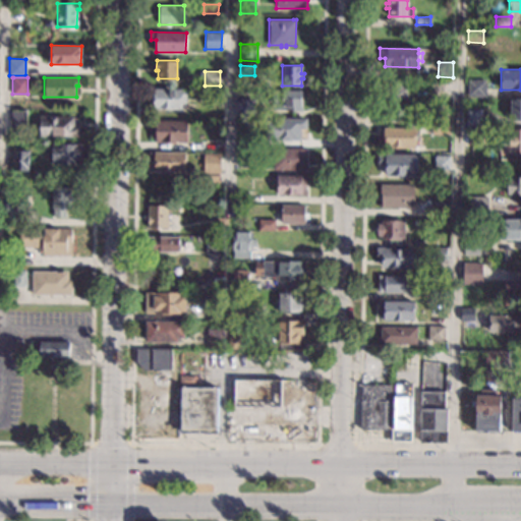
[(447,93),(431,92),(431,79),(447,80),(447,93)]
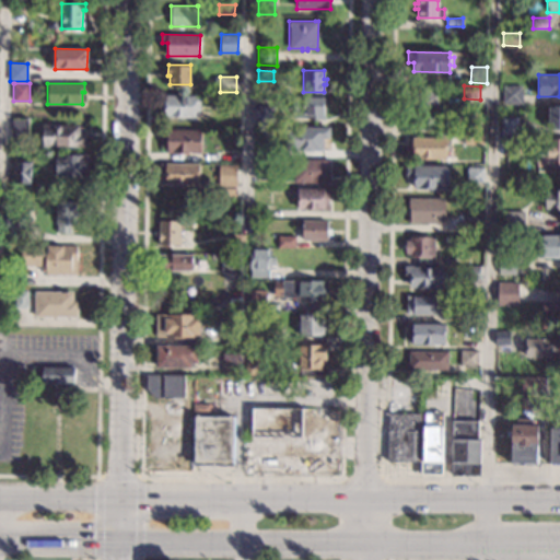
[(435,100),(438,101),(438,111),(413,111),(413,86),(435,86),(435,100)]
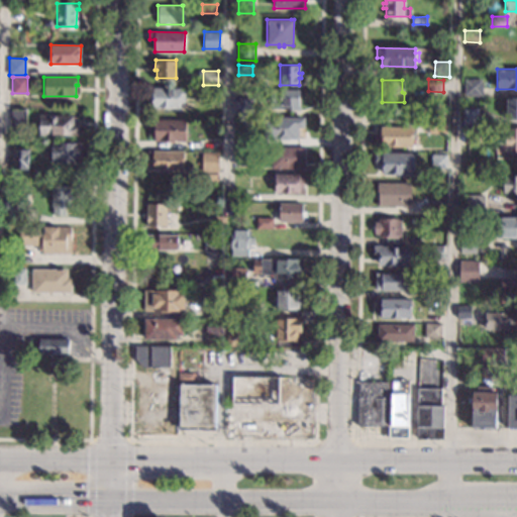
[(482,96),(464,96),(464,80),(482,80),(482,96)]
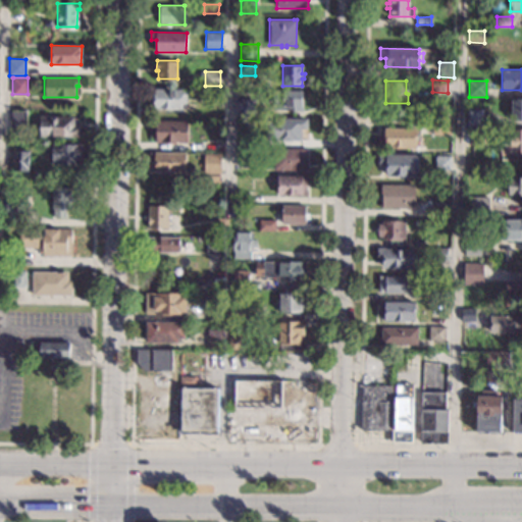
[(181,94),(186,94),(186,103),(181,103),(181,109),(150,108),(150,90),(153,90),(154,89),(181,90),(181,94)]
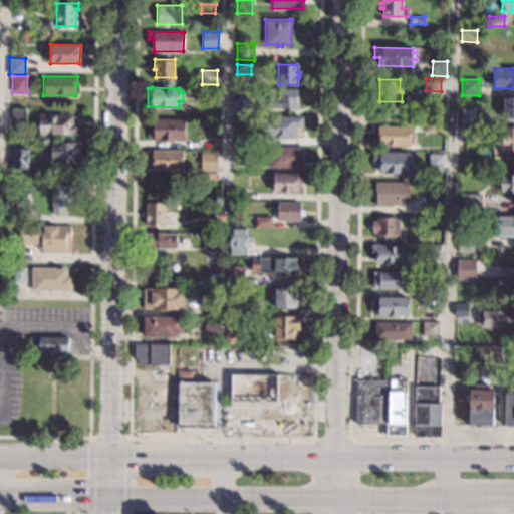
[(297,108),(269,107),(269,88),(297,89),(297,108)]
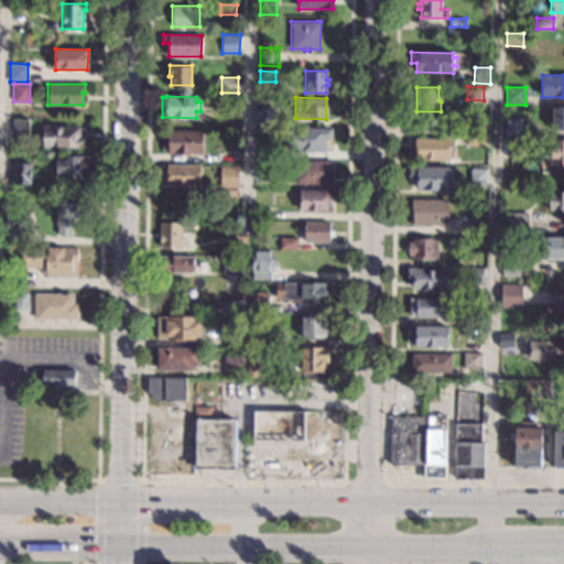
[(238,109),(221,108),(223,98),(238,98),(238,109)]
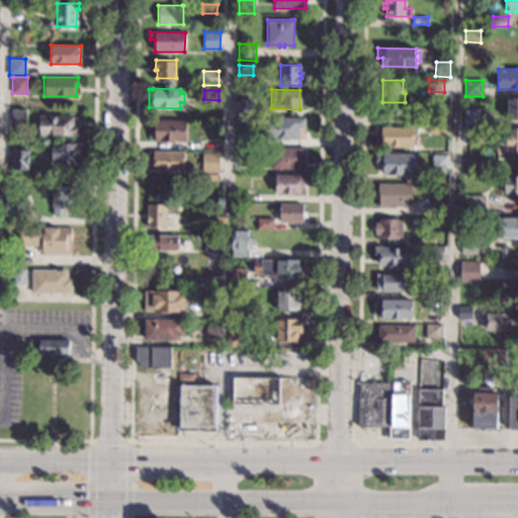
[(517,119),(508,119),(508,98),(517,98),(517,119)]
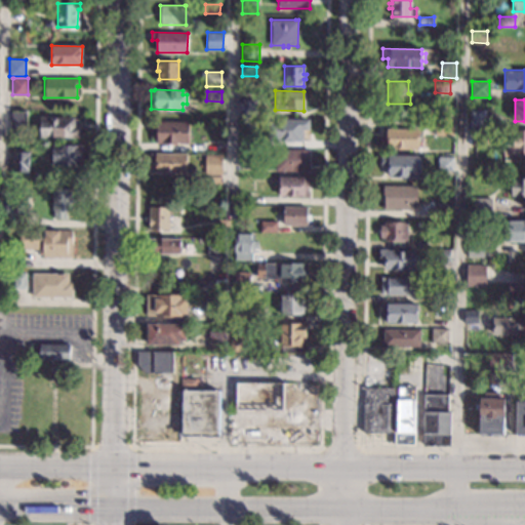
[(26,132),(10,132),(11,111),(27,111),(26,132)]
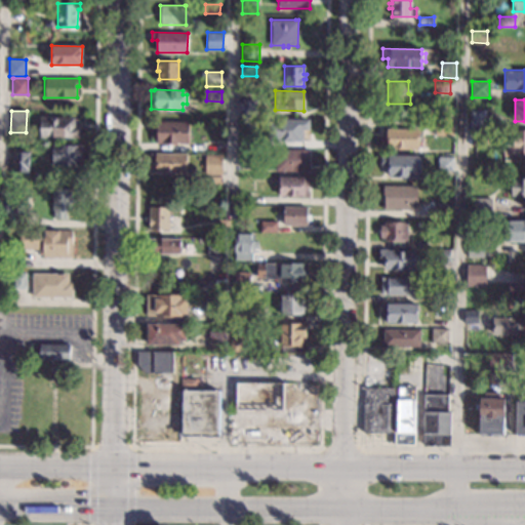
[(486,126),(470,126),(470,111),(486,111),(486,126)]
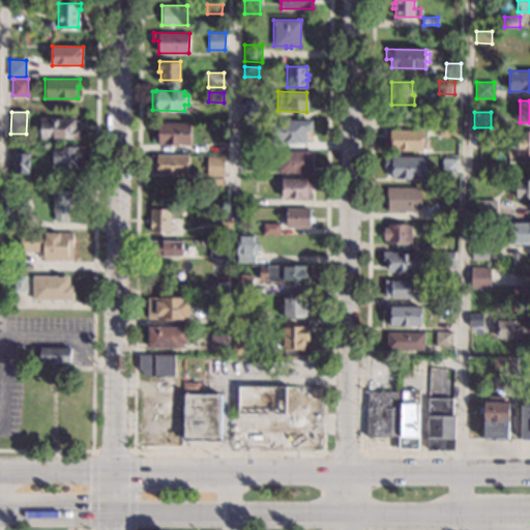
[(75,127),(81,127),(81,139),(39,139),(40,118),(75,118),(75,127)]
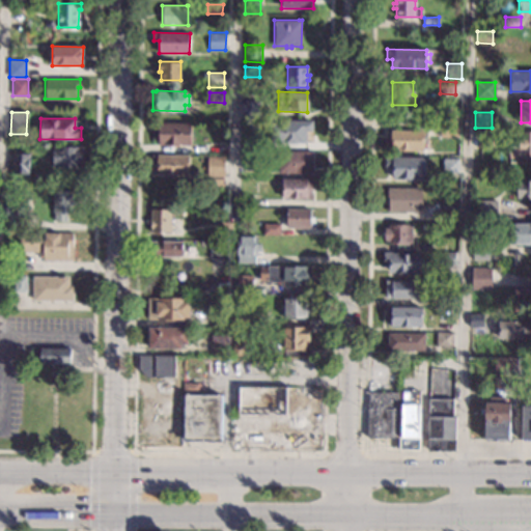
[(312,132),(307,131),(306,142),(299,142),(299,143),(271,142),(272,120),(312,120),(312,132)]
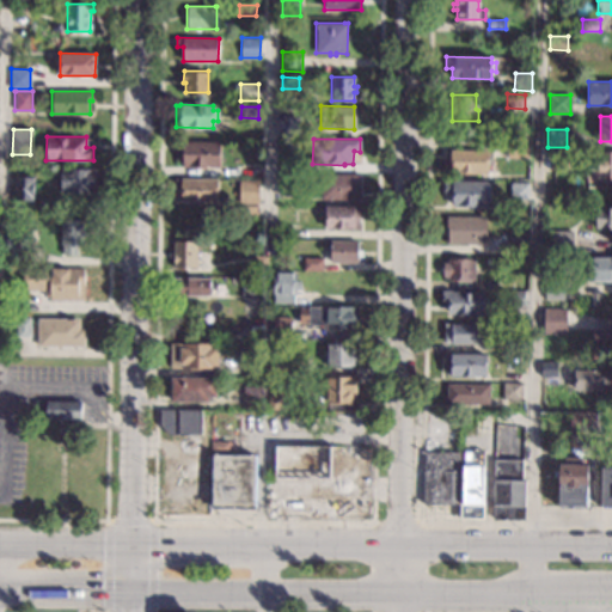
[(220,167),(183,166),(183,164),(181,164),(182,144),(183,144),(183,140),(220,141),(220,167)]
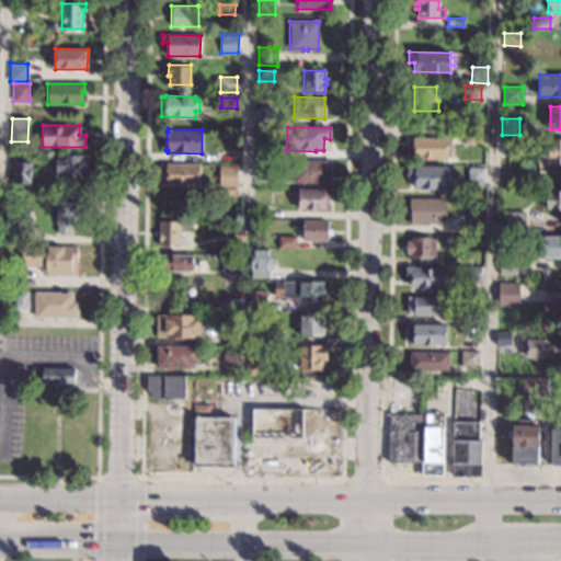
[(447,138),(447,159),(412,159),(412,157),(408,157),(409,139),(412,139),(412,137),(447,138)]
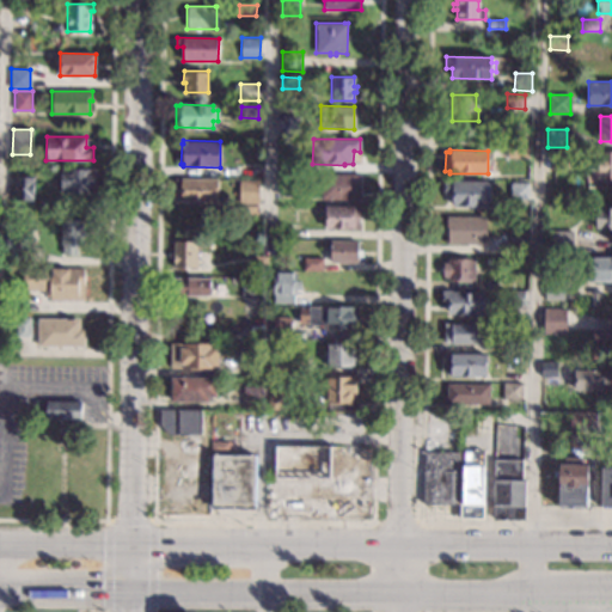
[(569,169),(550,169),(550,150),(569,150),(569,169)]
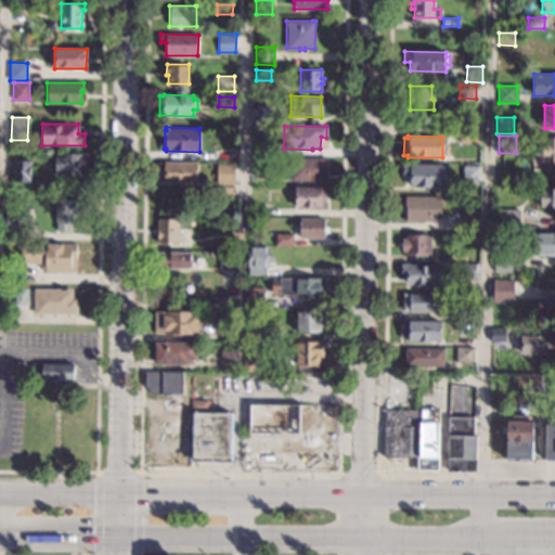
[(554,165),(532,165),(532,151),(541,151),(542,137),(554,137),(554,165)]
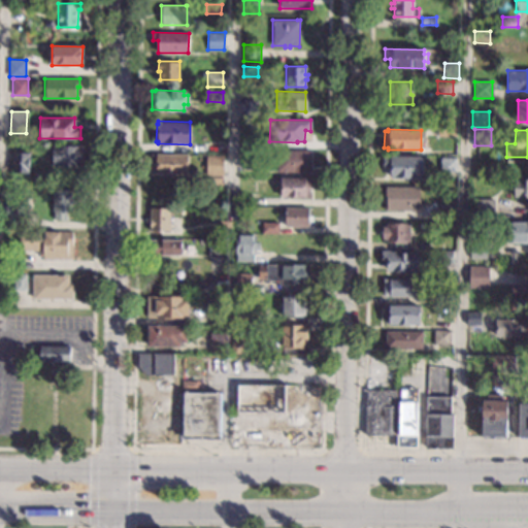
[(83,153),(88,153),(88,164),(83,164),(83,166),(53,166),(53,145),(83,145),(83,153)]
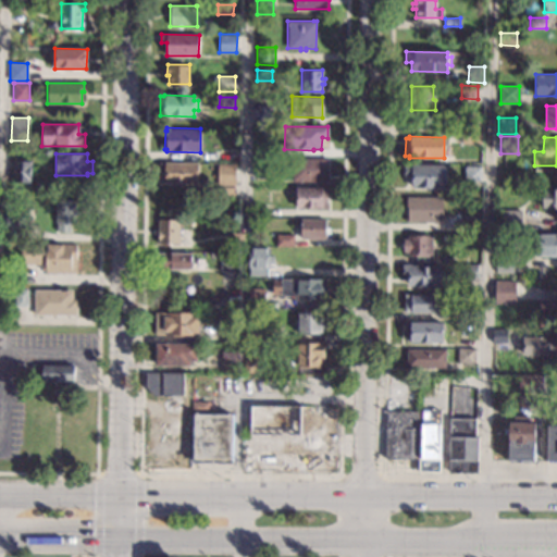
[(327,182),(292,182),(292,158),(311,158),(327,158),(327,182)]
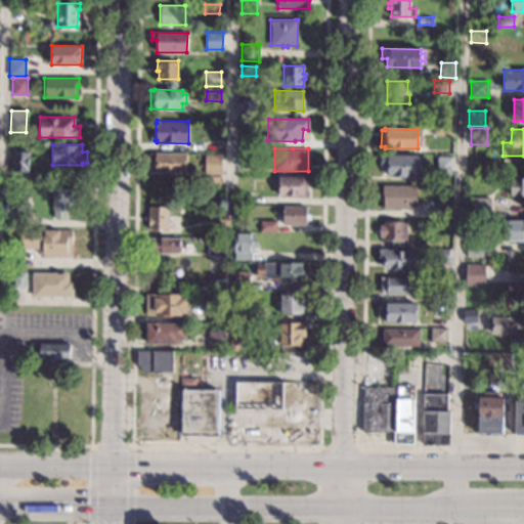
[(30,151),(29,171),(12,170),(13,150),(30,151)]
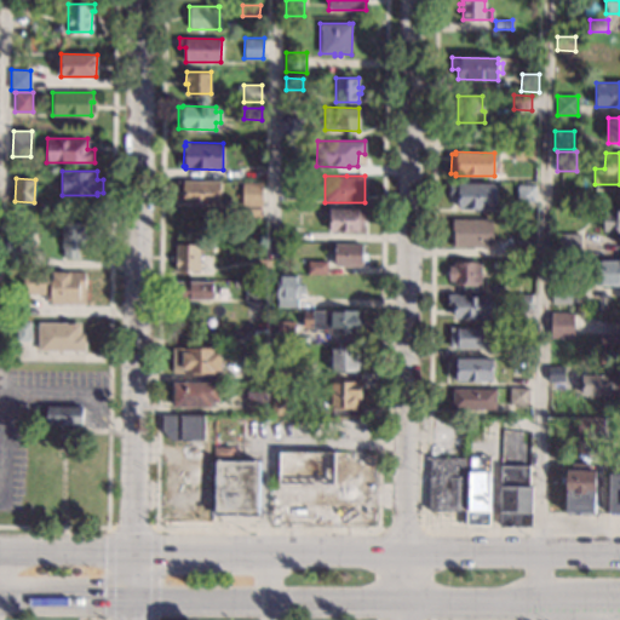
[(220,182),(220,205),(183,205),(183,204),(177,204),(177,181),(220,182)]
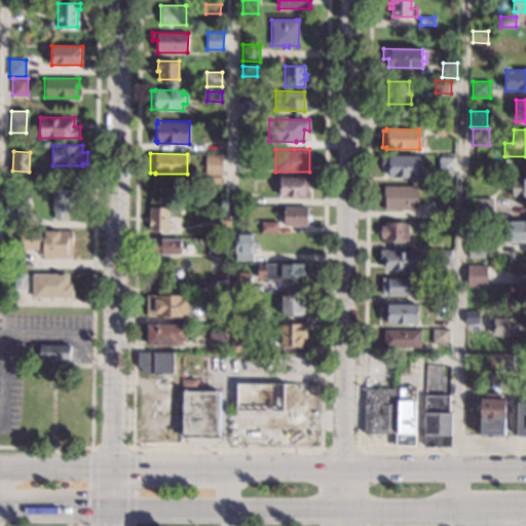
[(221,186),(210,186),(210,175),(205,175),(205,155),(222,155),(221,186)]
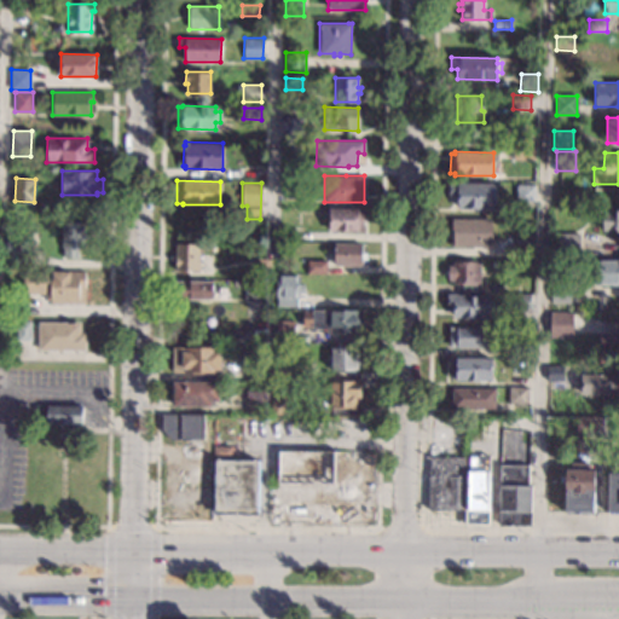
[(496,209),(457,208),(457,196),(450,196),(450,183),(496,184),(496,209)]
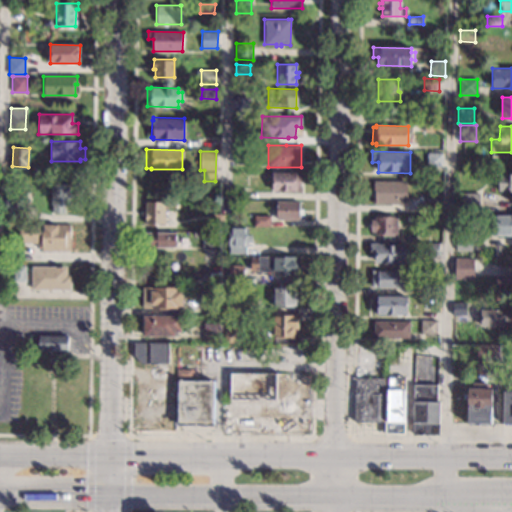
[(442,167),(436,167),(436,170),(430,170),(430,167),(427,167),(427,152),(442,153),(442,167)]
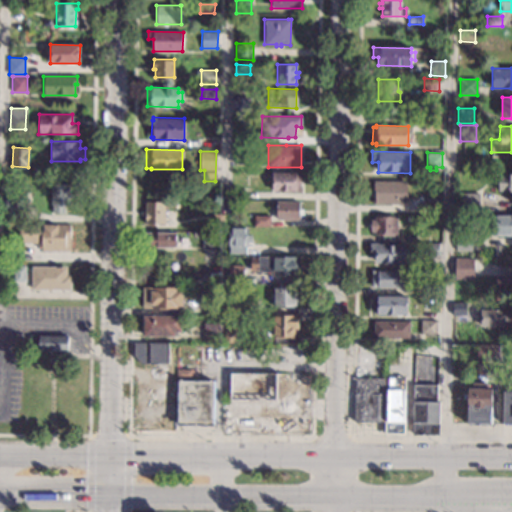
[(300,192),(272,191),(272,172),(300,172),(300,192)]
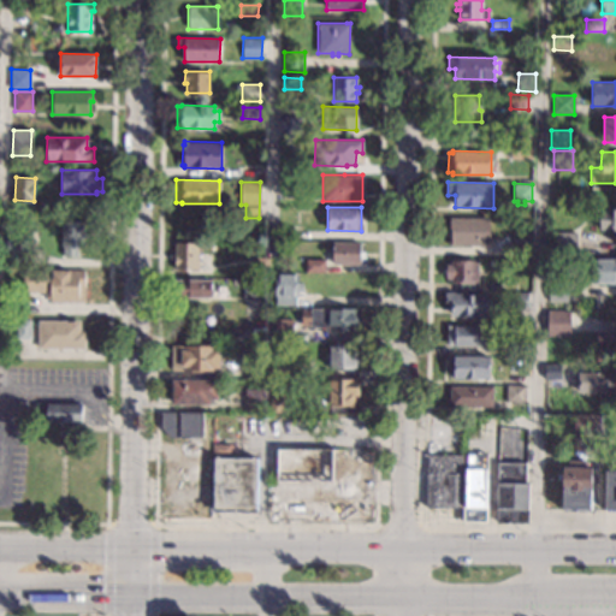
[(615,230),(600,230),(600,208),(615,208),(615,230)]
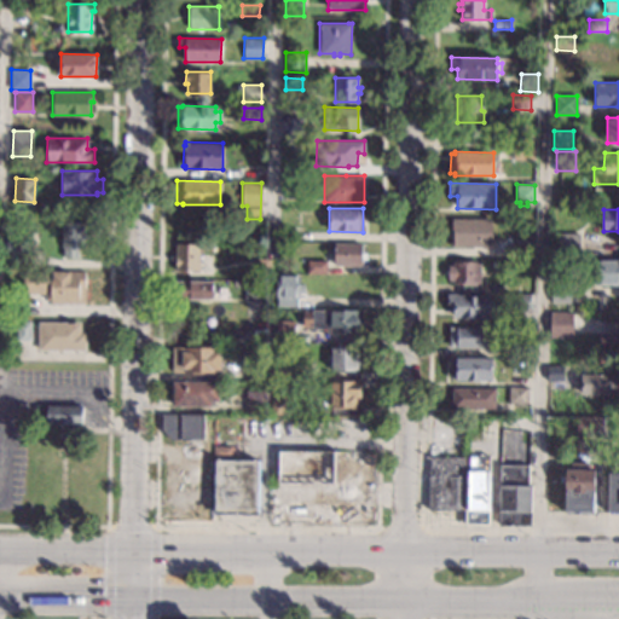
[(492,247),(453,247),(453,238),(451,238),(452,219),(492,219),(492,247)]
